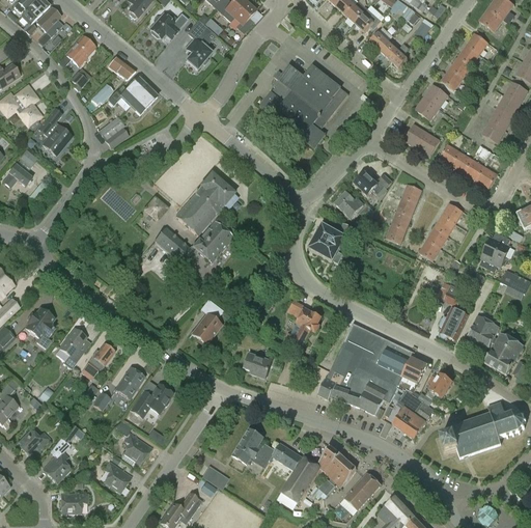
[(24,8),(26,10),(30,6),(29,6),(34,0),(19,0),(17,2),(14,6),(21,12),(24,8)]
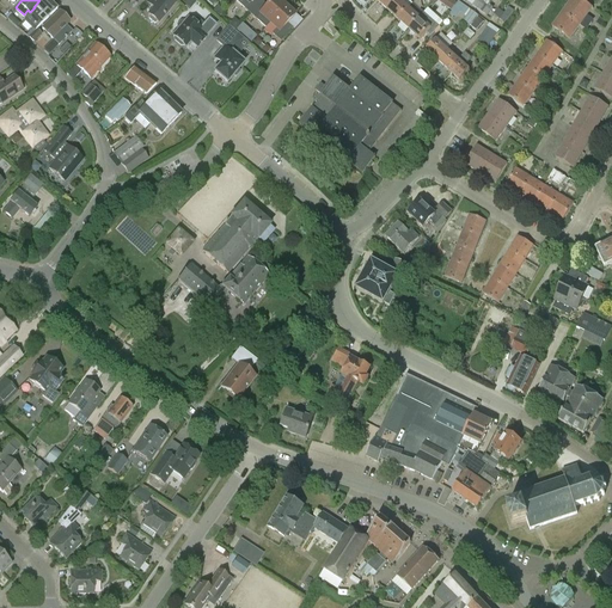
[(36,26),(47,17),(57,6),(51,0),(40,0),(34,7),(35,7),(30,12),(24,18),(35,29),(36,26)]
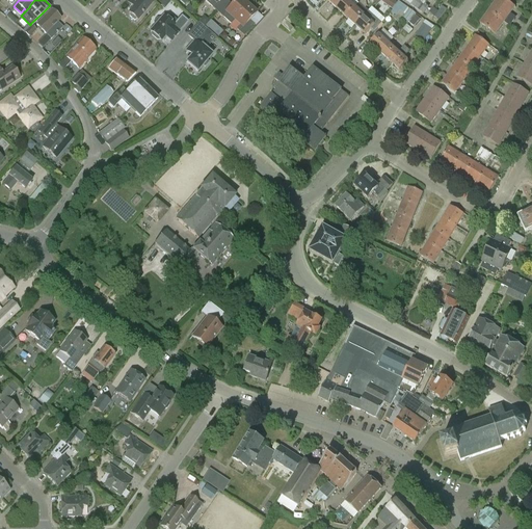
[(129,0),(134,4),(129,10),(130,11),(129,12),(134,18),(136,17),(137,18),(152,1),(151,0),(129,0)]
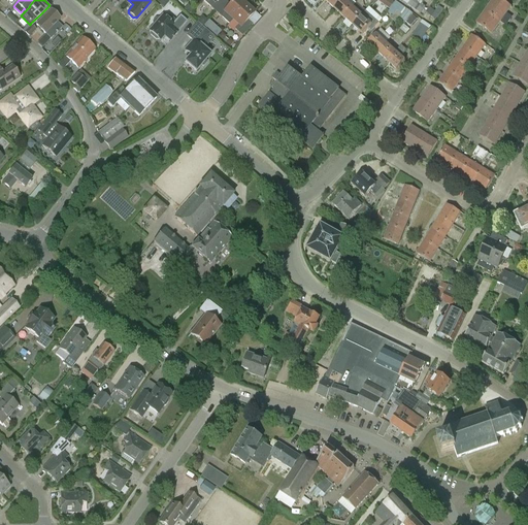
[(216,9),(224,0),(205,0),(216,9)]
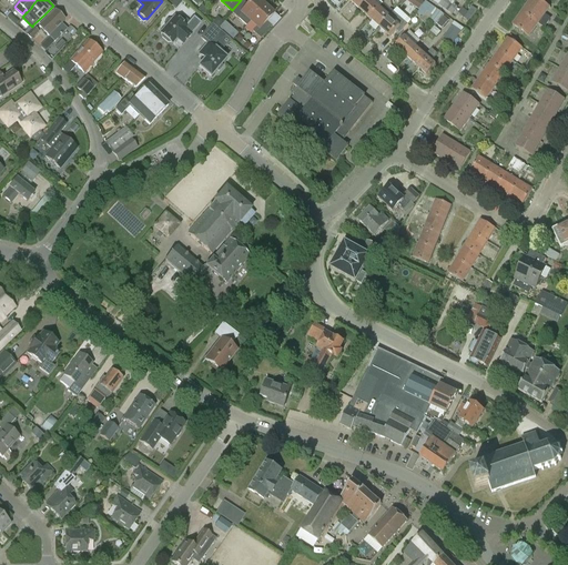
[(251,19),(250,19),(264,3),(262,0),(250,0),(247,2),(245,0),(241,0),(232,10),(246,23),(251,19)]
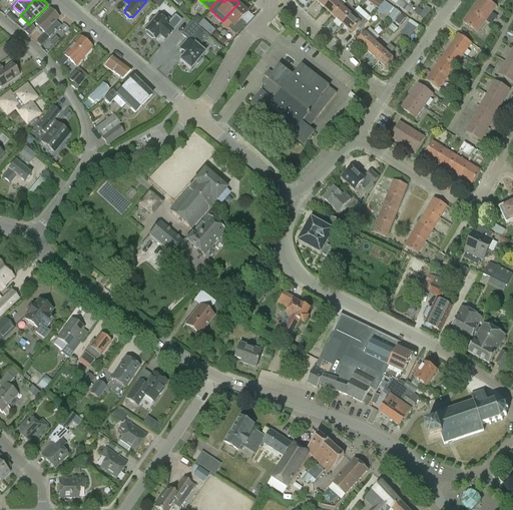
[(330,0),(325,6),(334,14),(343,4),(338,0),(330,0)]
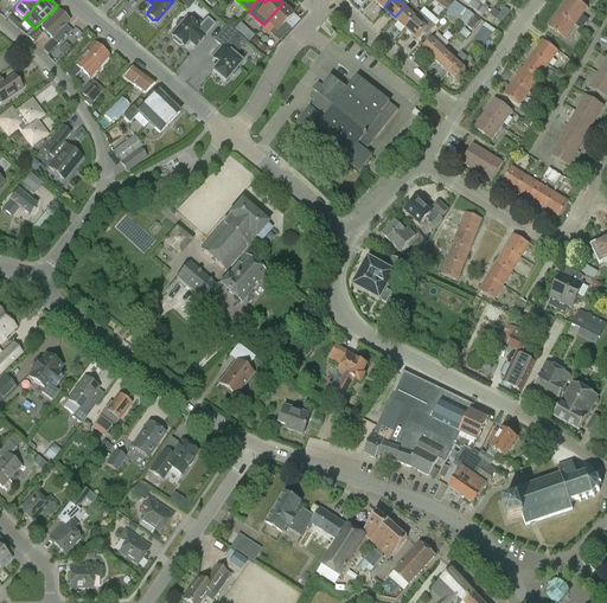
[(395,17),(406,26),(421,10),(410,0),(408,2),(406,5),(395,17)]
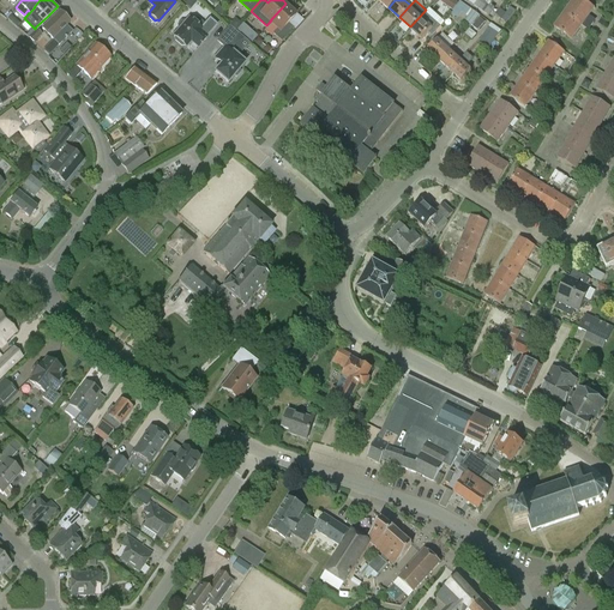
[(458,0),(458,1),(453,8),(451,12),(458,16),(462,10),(467,13),(471,6),(462,0),(458,0)]
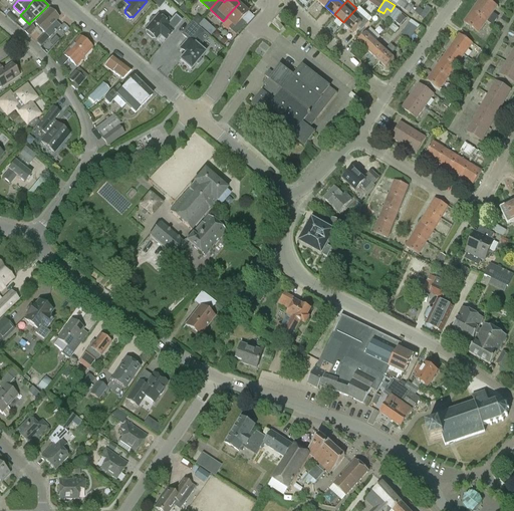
[(406,0),(402,6),(410,12),(415,4),(413,3),(414,0),(406,0)]
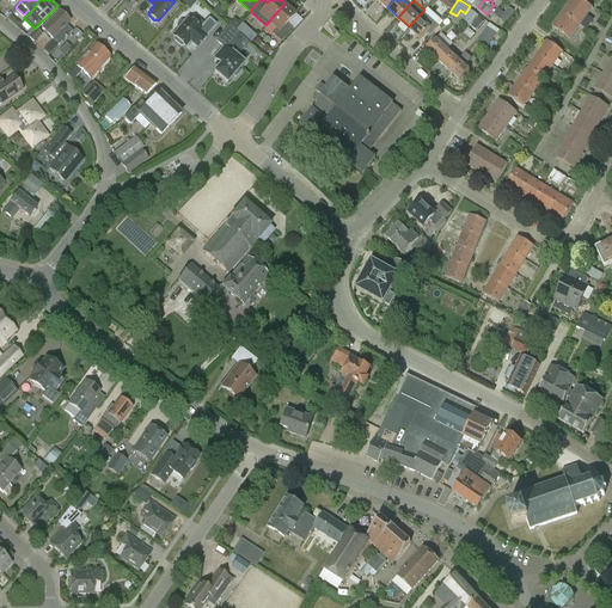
[(575,36),(597,2),(593,0),(569,0),(555,23),(575,36)]
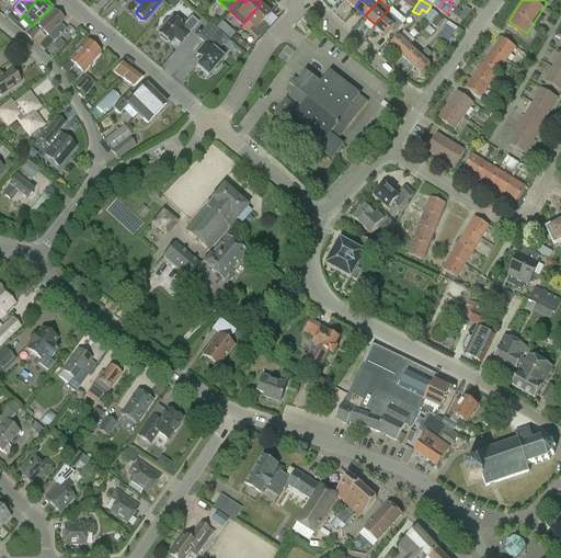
[(202,12),(205,8),(199,2),(195,7),(202,12)]
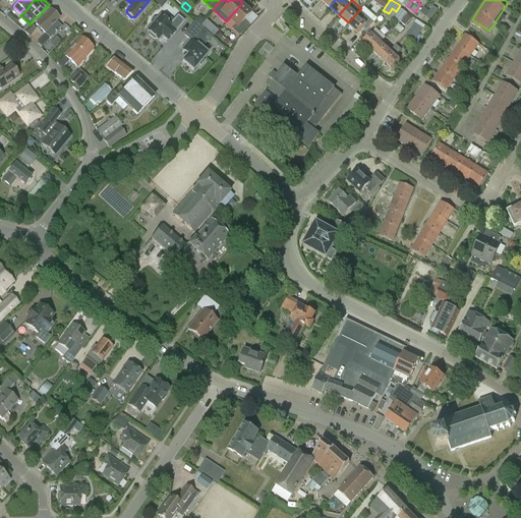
[(244,17),(251,10),(249,8),(250,8),(245,4),(245,5),(242,3),(229,17),(230,17),(235,22),(231,26),(239,33),(249,21),(244,17)]
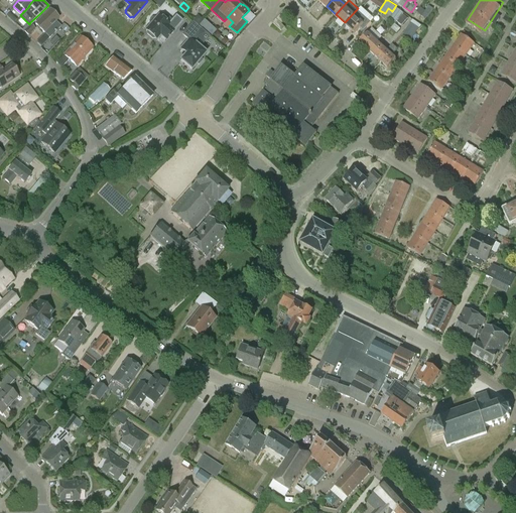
[(426,17),(432,7),(428,4),(421,13),(426,17)]
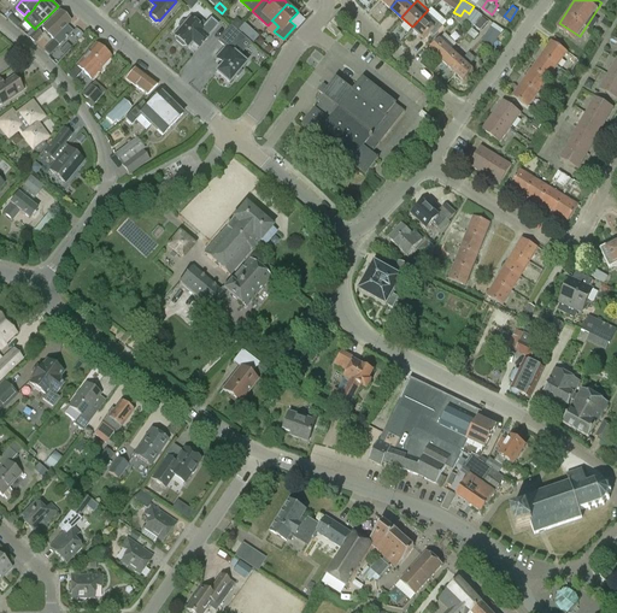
[(482,13),(475,7),(465,21),(472,25),(482,13)]
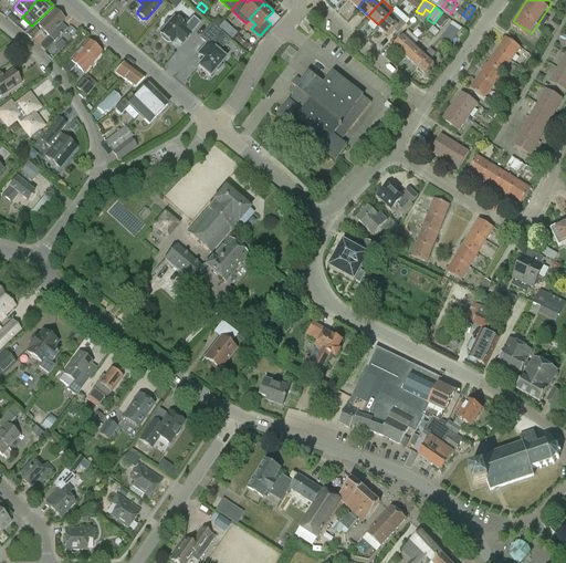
[(61,20),(64,17),(54,8),(39,24),(54,39),(67,27),(61,20)]
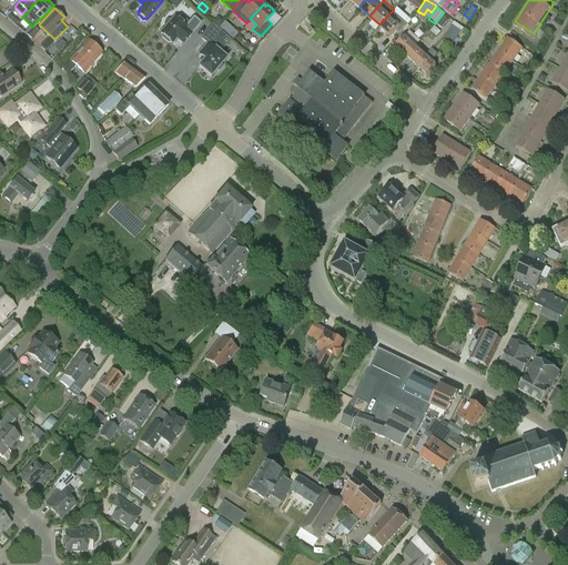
[(310,23),(318,13),(313,8),(304,19),(310,23)]
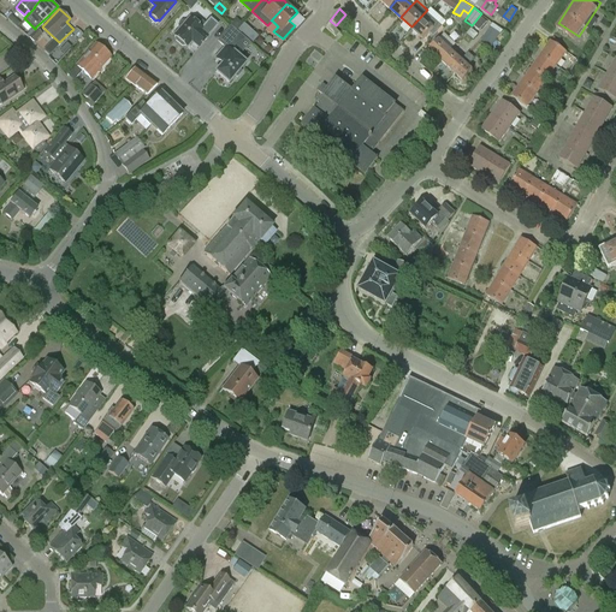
[(443,24),(436,18),(427,10),(412,27),(424,37),(430,30),(433,34),(443,24)]
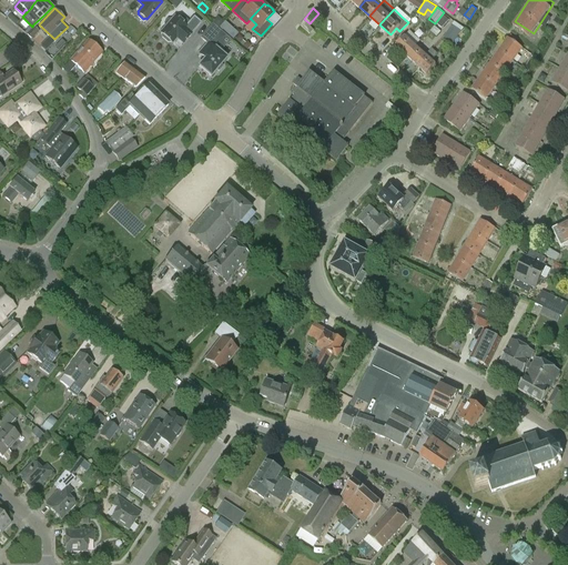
[(161,32),(162,36),(168,40),(171,40),(172,42),(176,37),(183,42),(201,20),(194,14),(189,19),(183,14),(178,16),(174,12),(171,17),(166,17),(164,20),(164,24),(160,31),(161,32)]
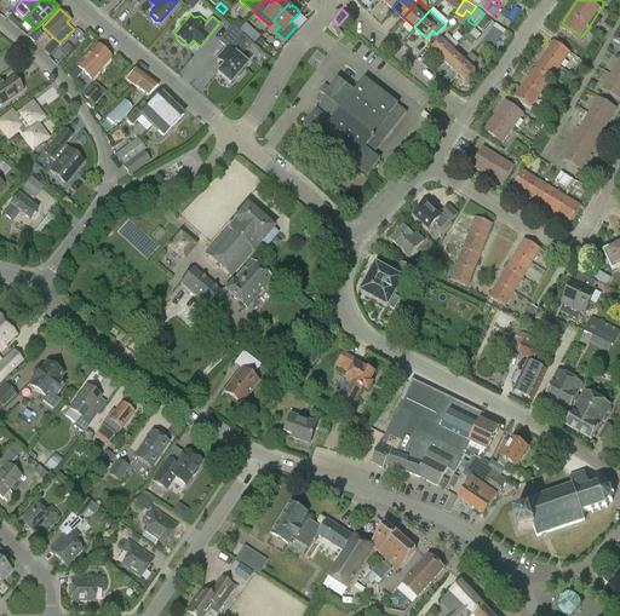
[(251,41),(231,24),(220,36),(225,42),(217,52),(222,57),(214,65),(230,80),(236,73),(239,75),(244,69),(242,68),(247,61),(240,55),(251,41)]
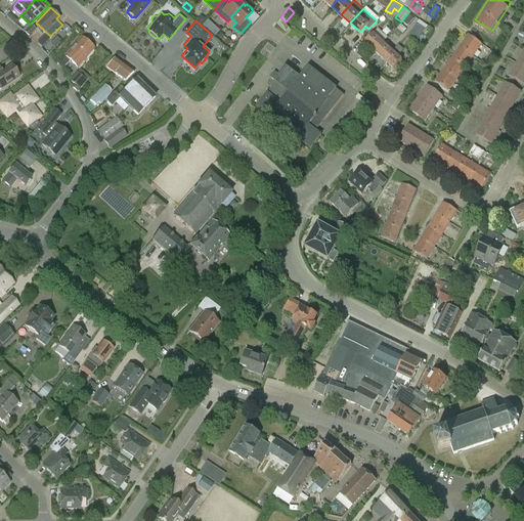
[(426,27),(417,20),(408,32),(418,38),(426,27)]
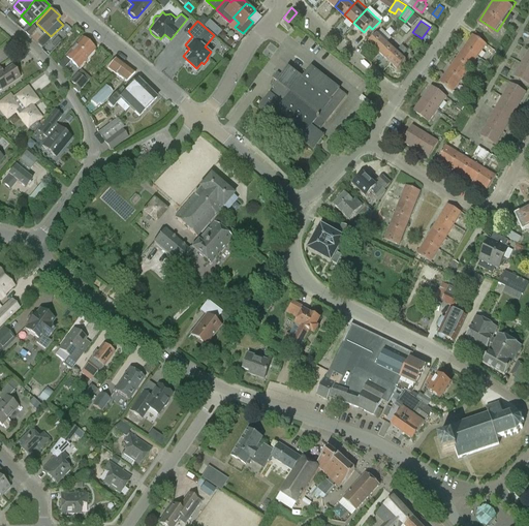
[(30,34),(36,28),(33,25),(27,32),(30,34)]
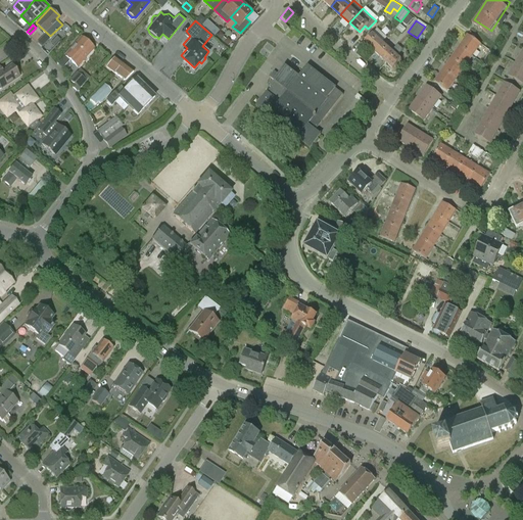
[(382,41),(387,36),(377,27),(364,40),(375,49),(382,41)]
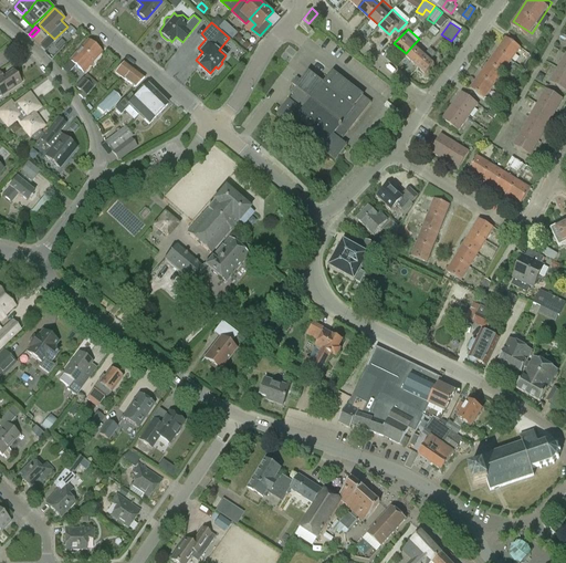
[(489,96),(524,44),(509,33),(472,85),(489,96)]
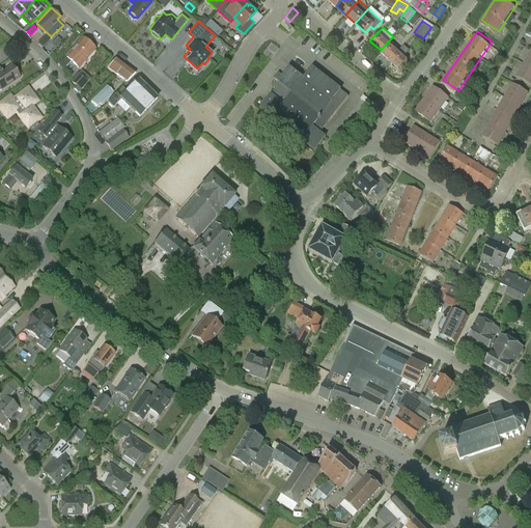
[(63,67),(71,58),(79,65),(95,47),(82,35),(65,54),(58,62),(63,67)]
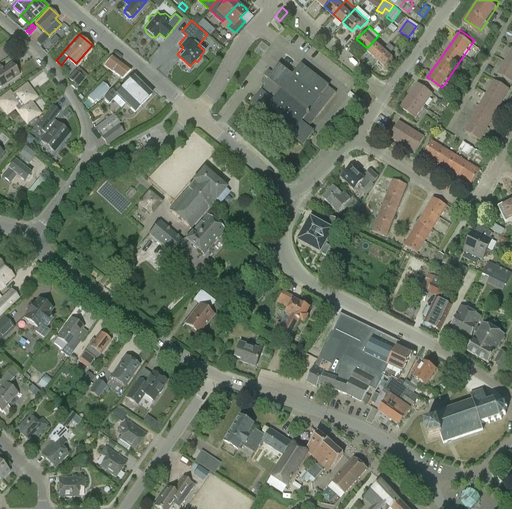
[(367,48),(376,57),(383,48),(374,40),(367,48)]
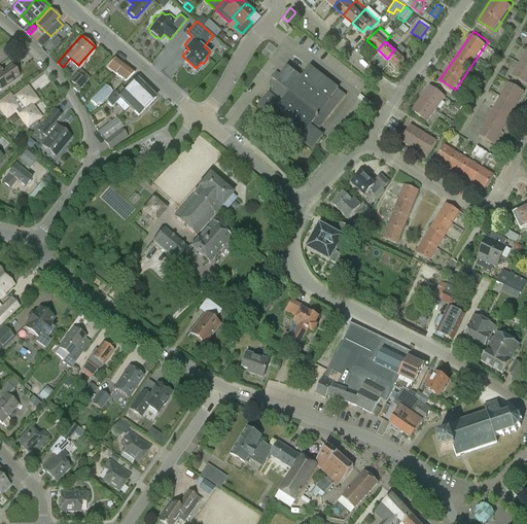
[(396,67),(405,59),(399,55),(406,47),(400,42),(394,49),(387,59),(396,67)]
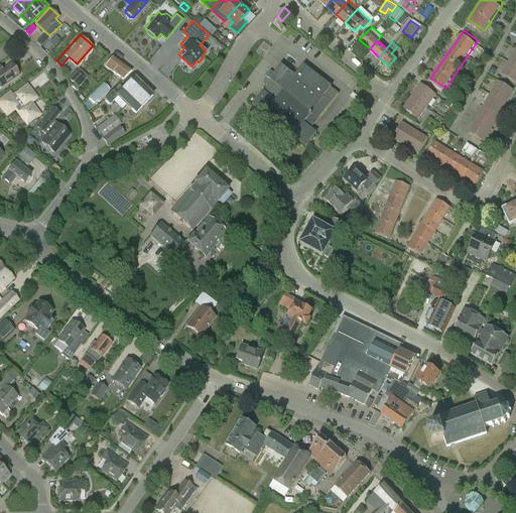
[(515,48),(504,73),(515,78),(515,48)]
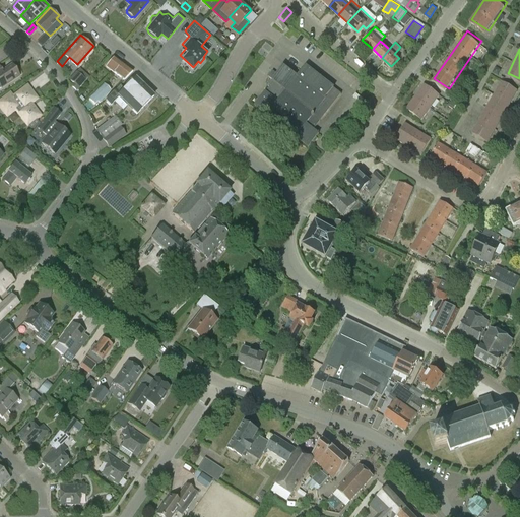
[(133,69),(115,55),(106,64),(124,77),(133,69)]
